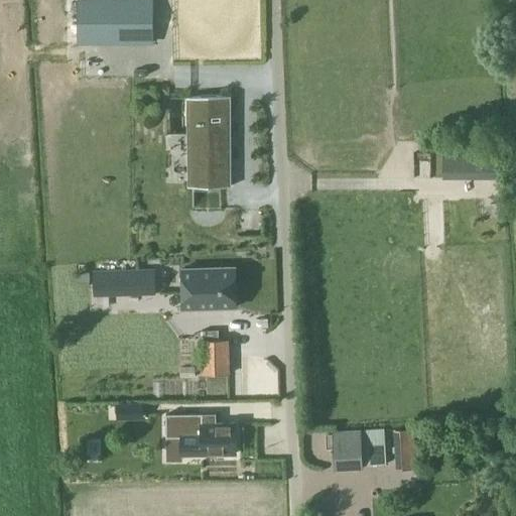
[(81,0),(81,41),(153,41),(153,0),(81,0)]
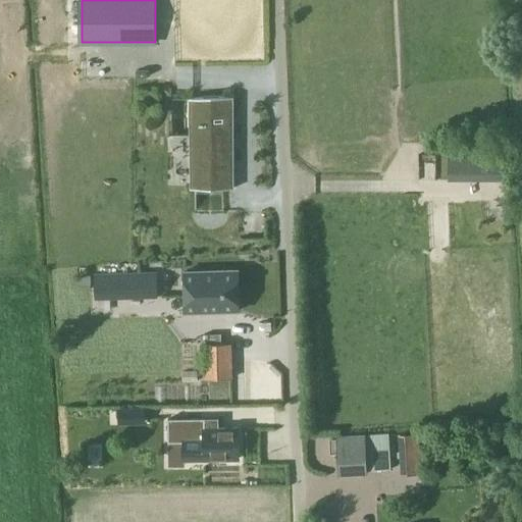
[(191,97),(191,188),(233,188),(233,97),(191,97)]
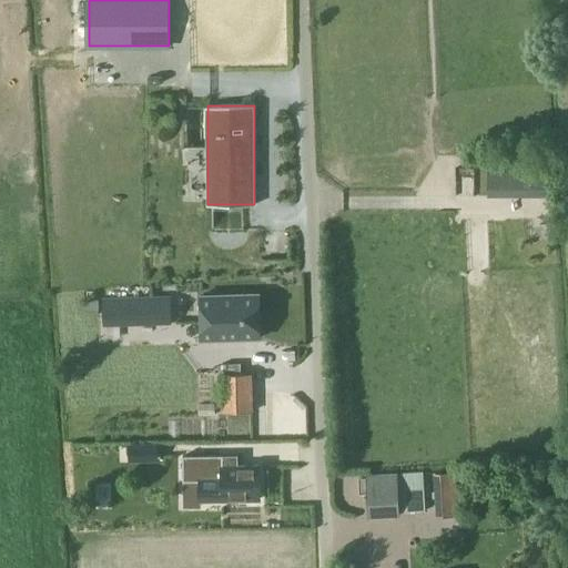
[(489,168),(489,195),(546,194),(545,166),(489,168)]
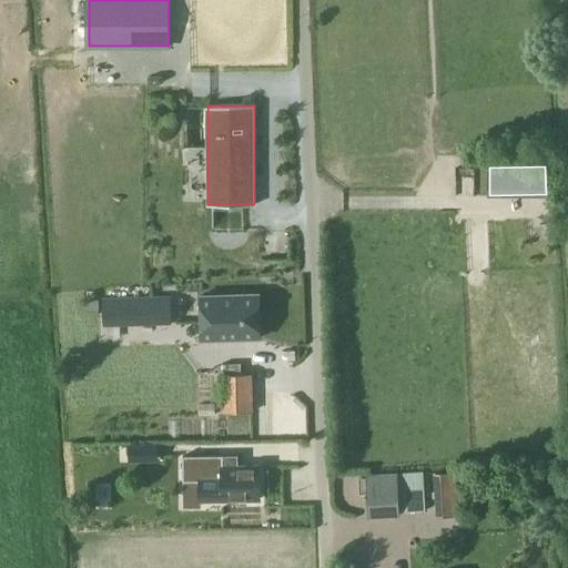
[(169,296),(102,298),(103,325),(170,323),(169,296)]
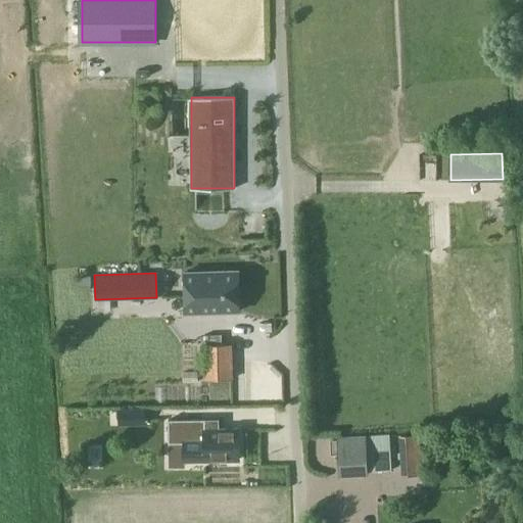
[(236,274),(186,274),(187,315),(237,314),(236,274)]
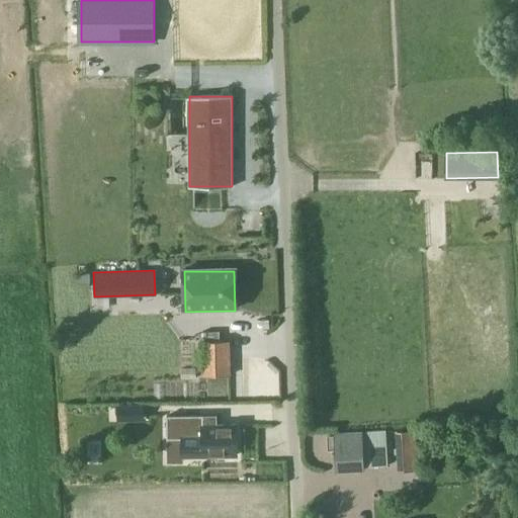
[(88,273),(78,273),(78,283),(89,282),(88,273)]
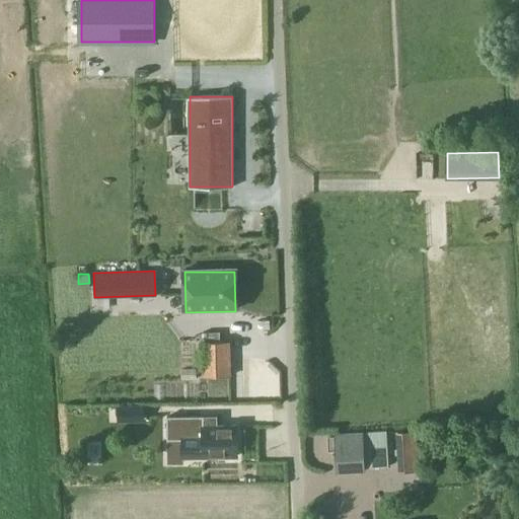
[(179,318),(179,305),(154,306),(154,318),(179,318)]
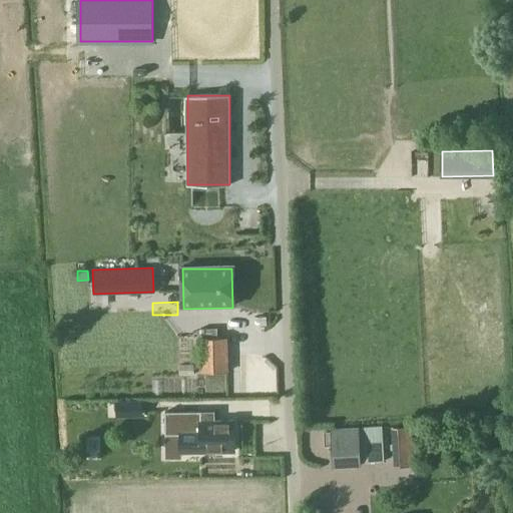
[(199,372),(225,372),(225,339),(199,339),(199,372)]
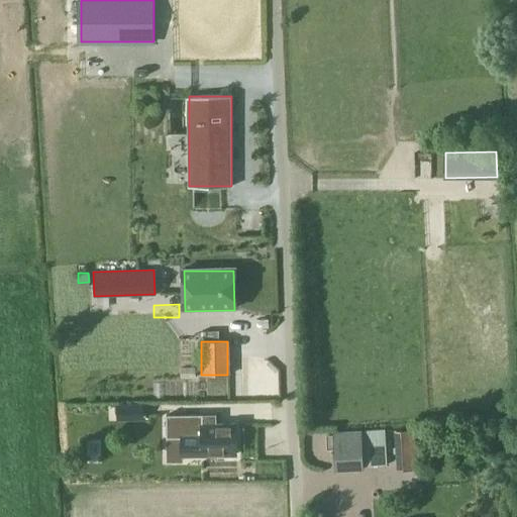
[(194,368),(181,368),(181,378),(194,378),(194,368)]
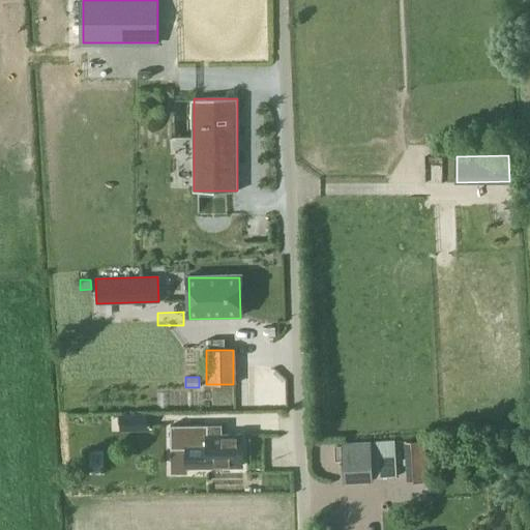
[(216,414),(217,431),(274,429),(273,412),(216,414)]
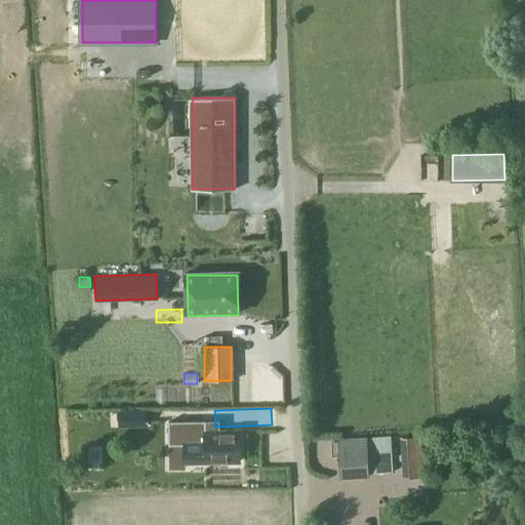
[(144,411),(119,411),(119,427),(144,426),(144,411)]
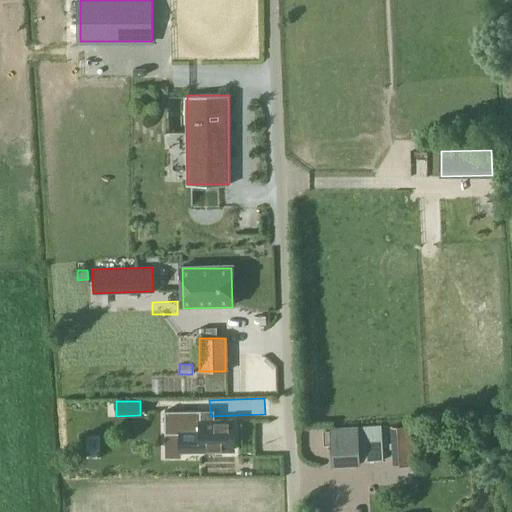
[(200,410),(166,411),(166,432),(180,432),(180,448),(200,448),(201,451),(234,450),(233,420),(200,421),(200,410)]
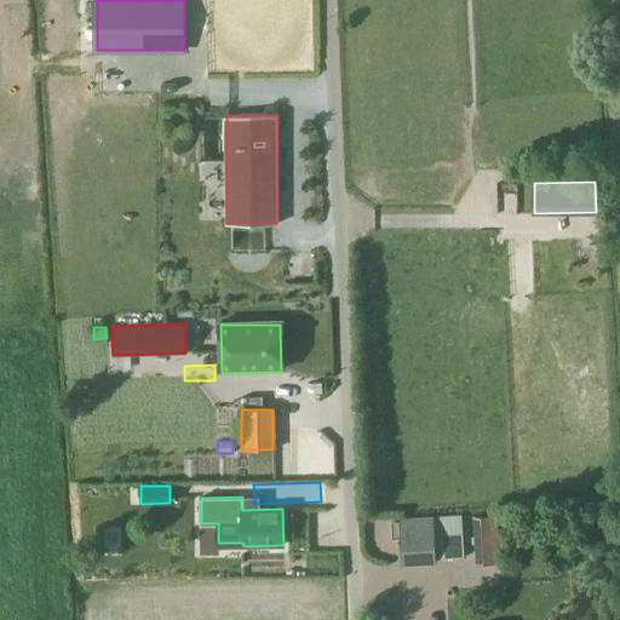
[(476,562),(497,562),(494,516),(474,517),(476,562)]
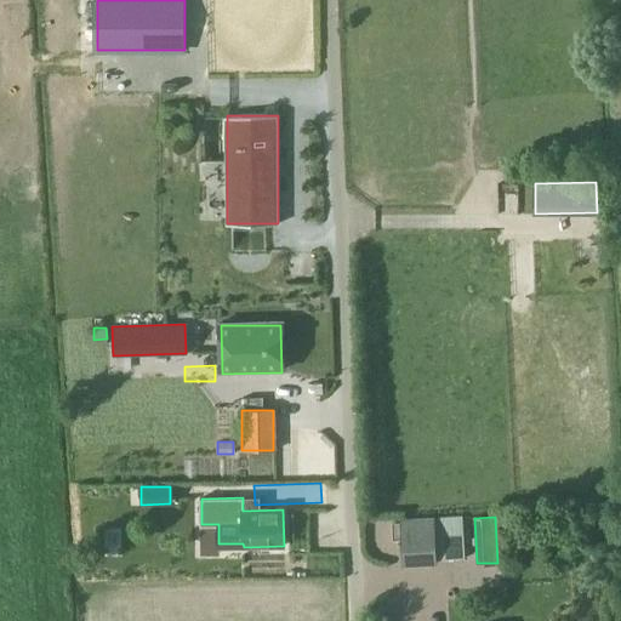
[(403,564),(434,562),(432,519),(400,520),(403,564)]
